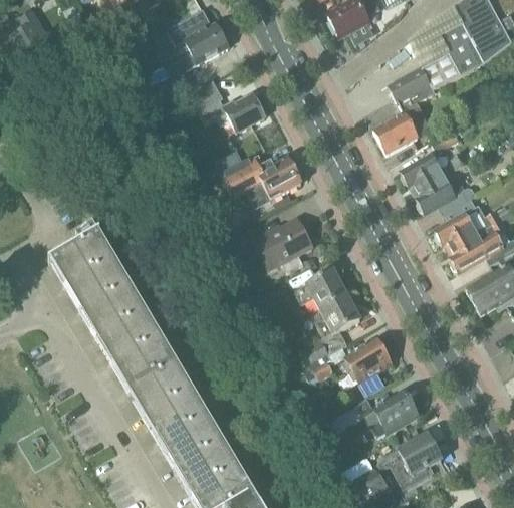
[(126,0),(129,4),(130,4),(135,15),(160,2),(159,0),(126,0)]
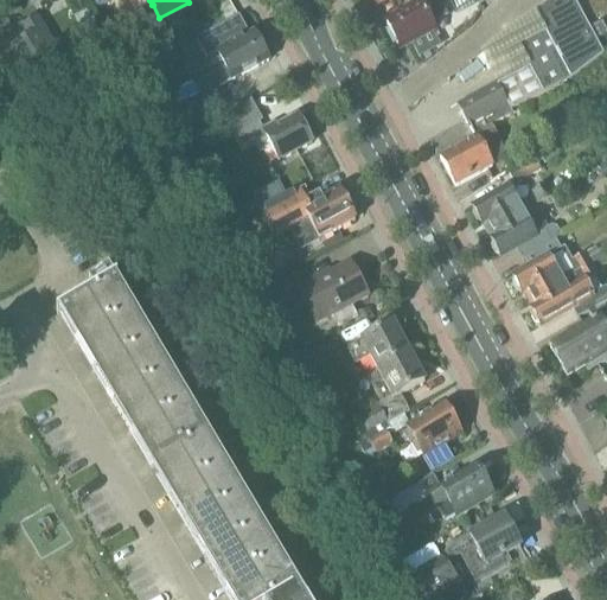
[(416,0),(387,17),(398,39),(409,34),(419,52),(432,45),(422,27),(448,12),(442,0),(416,0)]
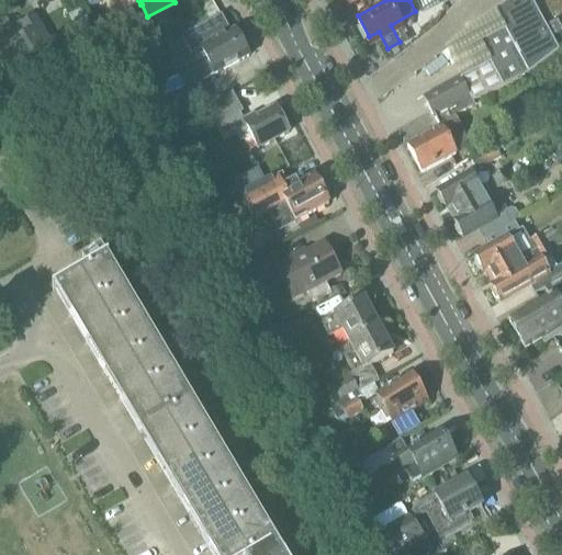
[(469,92),(472,99),(529,68),(559,45),(534,0),(503,0),(494,7),(504,23),(480,36),(490,55),(425,91),(435,111),(469,92)]
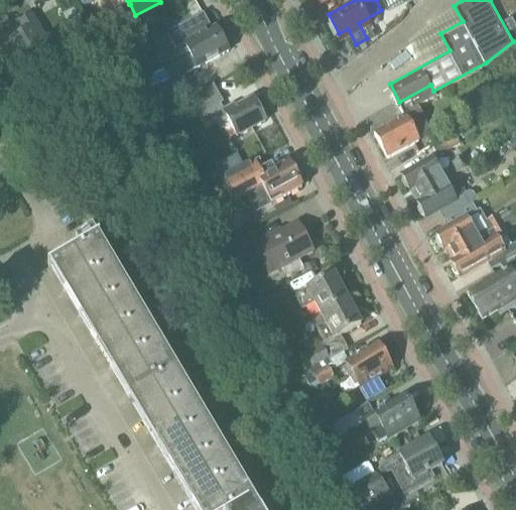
[(63,10),(74,33),(87,27),(77,4),(63,10)]
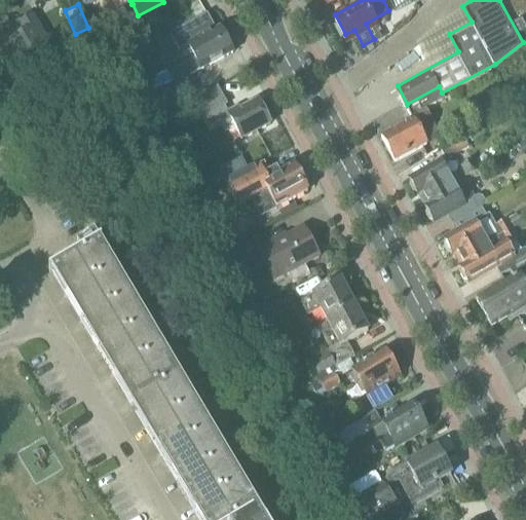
[(212,19),(208,9),(170,30),(179,47),(177,48),(189,71),(192,70),(232,48),(227,38),(228,33),(225,28),(221,27),(219,24),(218,25),(214,17),(212,19)]
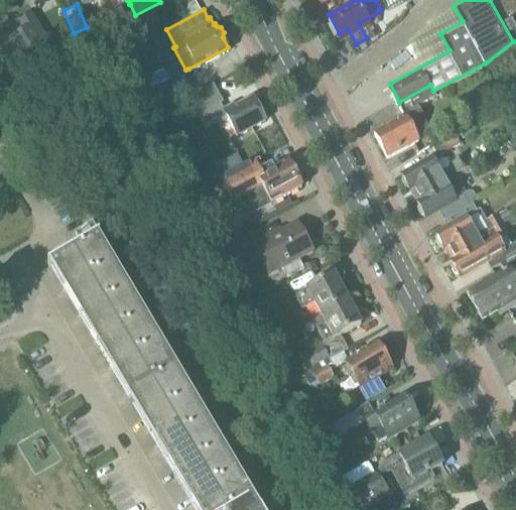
[(31,13),(21,19),(19,16),(0,27),(0,46),(20,82),(32,75),(53,61),(39,37),(43,34),(31,13)]
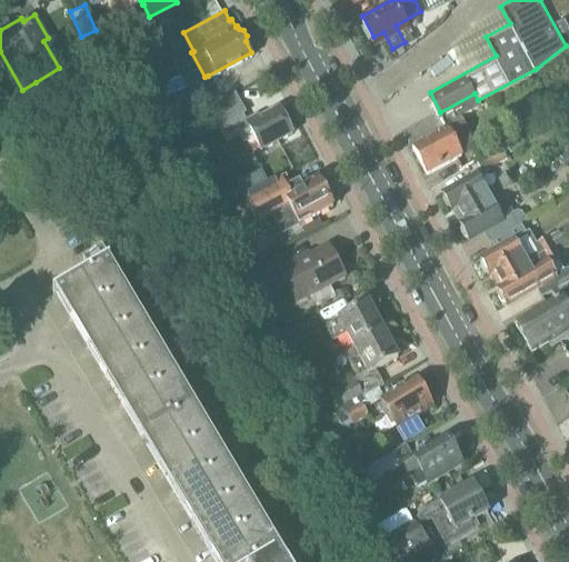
[(188,86),(157,102),(168,122),(199,106),(188,86)]
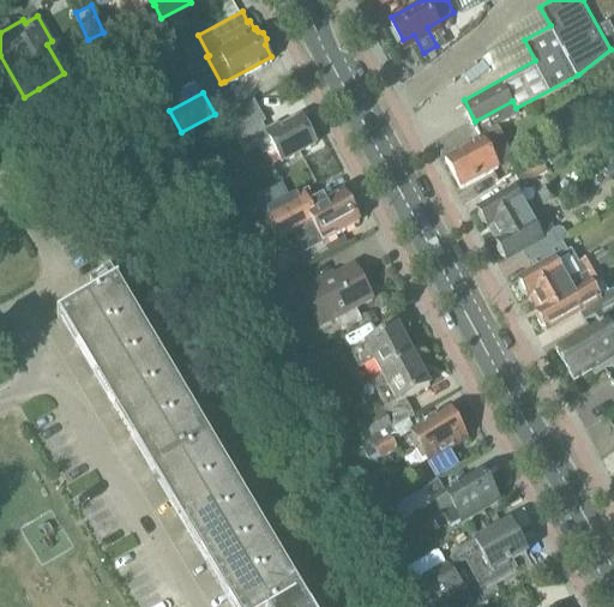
[(313,137),(314,133),(312,128),(307,127),(300,113),(278,124),(277,121),(266,126),(262,119),(266,116),(253,95),(228,109),(246,142),(257,136),(263,149),(272,144),(281,160),(315,142),(313,137)]
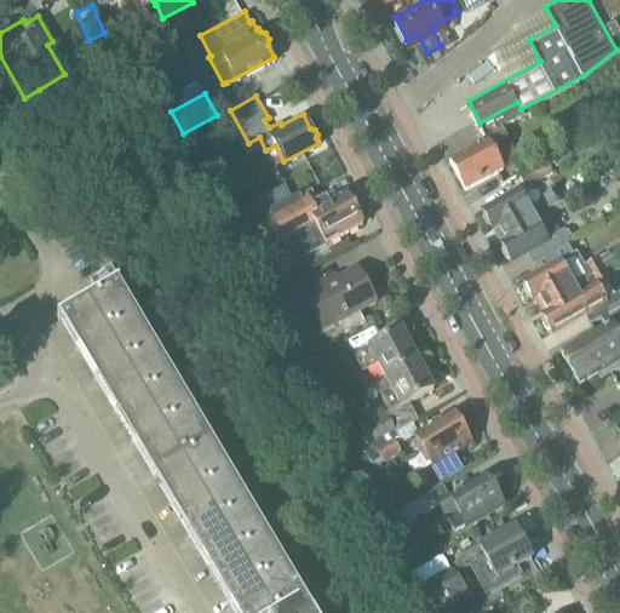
[(487,136),(449,156),(465,185),(503,166),(492,145),(509,137),(501,125),(514,119),(514,118),(522,113),(521,112),(517,104),(481,125),(487,136)]
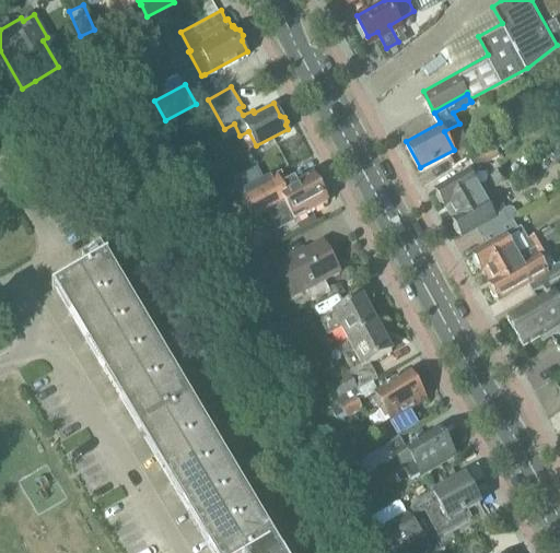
[(201,105),(190,112),(199,129),(211,122),(201,105)]
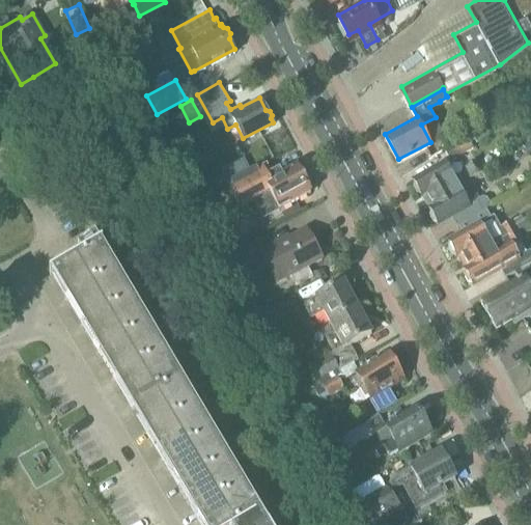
[(444,146),(450,158),(474,144),(468,133),(444,146)]
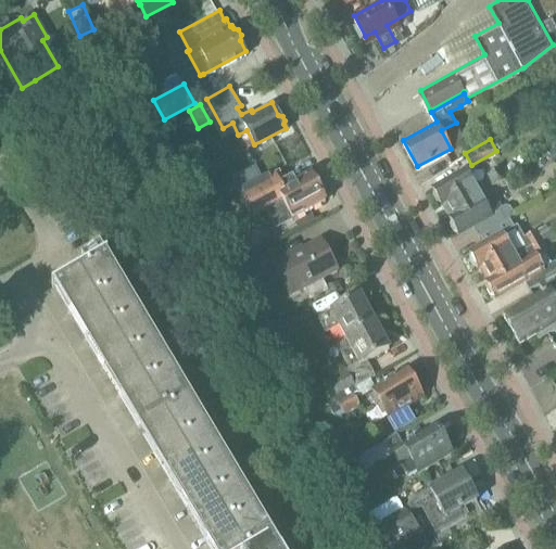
[(555,145),(526,165),(530,171),(555,155),(555,145)]
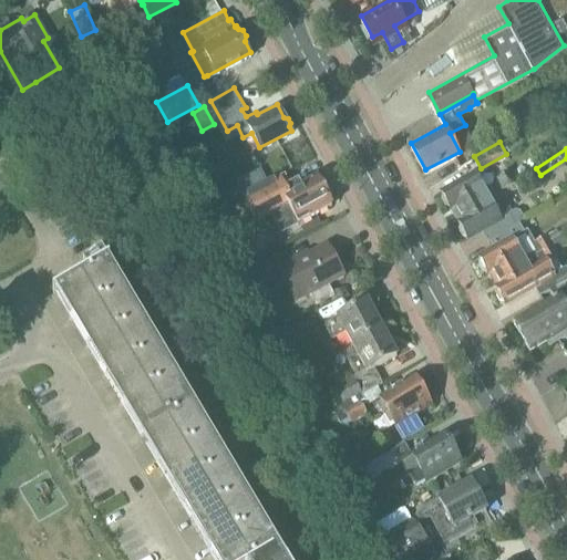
[(496,175),(502,185),(516,177),(509,167),(496,175)]
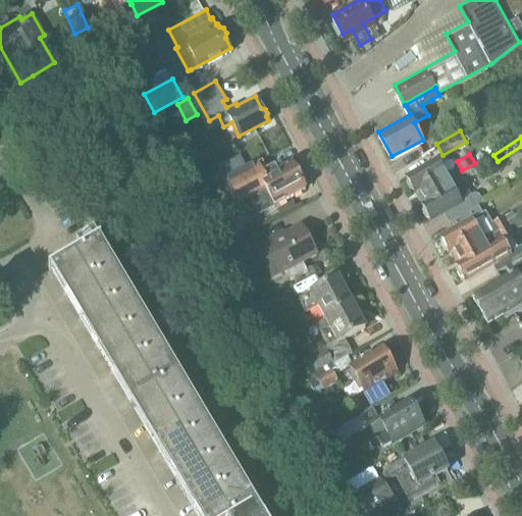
[(255,160),(221,177),(235,202),(249,194),(259,212),(273,204),(275,203),(291,195),(304,187),(291,161),(276,169),(273,164),(268,167),(262,156),(255,160)]
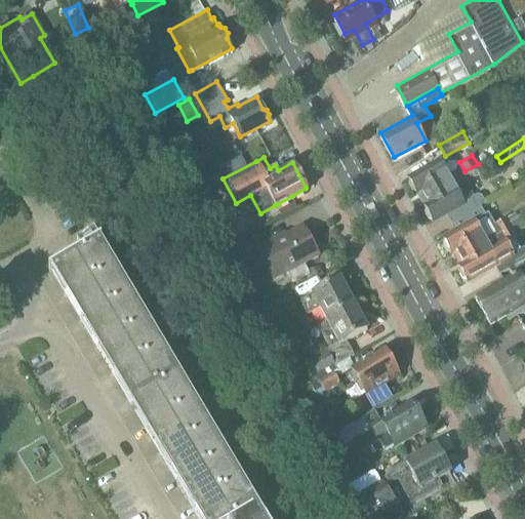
[(439,158),(408,175),(410,177),(409,182),(412,187),(415,188),(420,197),(450,180),(439,158)]
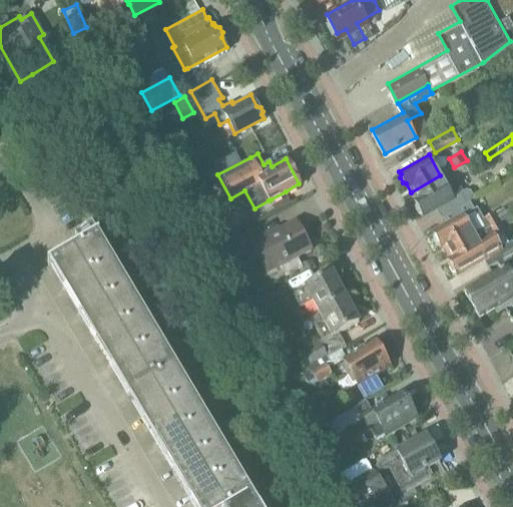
[(440,175),(411,192),(416,200),(415,204),(418,209),(422,210),(423,213),(436,205),(441,214),(469,198),(470,188),(466,187),(463,189),(451,169),(440,175)]
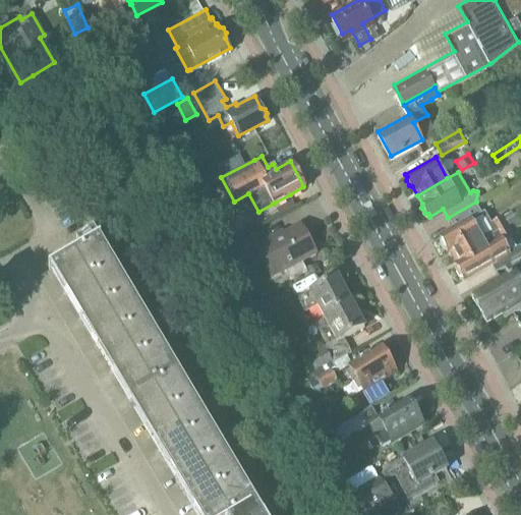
[(440,234),(441,236),(440,239),(443,244),(447,245),(452,254),(482,237),(508,222),(517,217),(512,209),(477,228),(471,218),(481,212),(476,202),(448,218),(453,226),(440,234)]
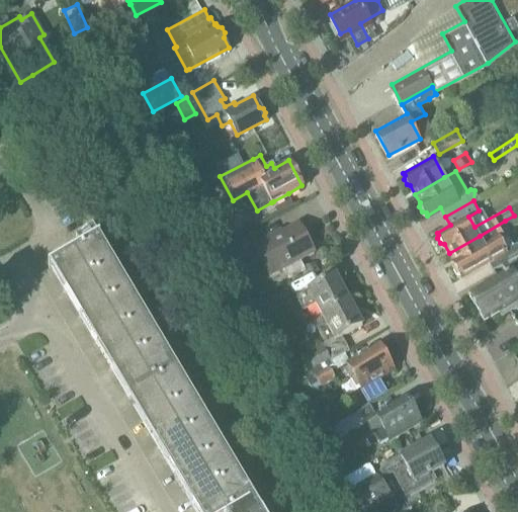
[(305,265),(300,257),(314,250),(297,221),(274,234),(272,231),(253,242),(270,273),(284,266),(288,274),(305,265)]
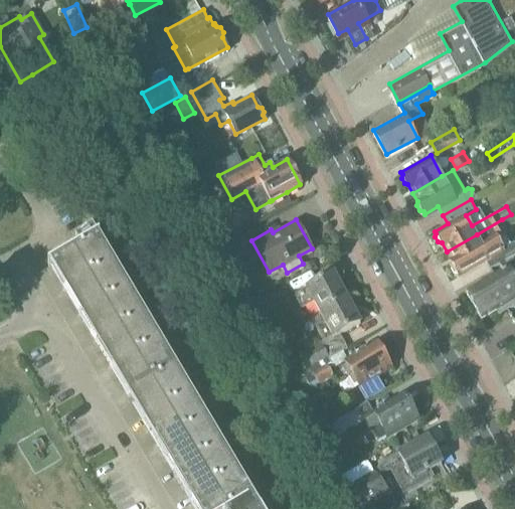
[(477,234),(447,251),(452,261),(451,264),(454,269),(457,271),(459,273),(485,258),(485,257),(489,264),(514,248),(514,240),(503,246),(497,236),(508,229),(502,219),(477,234)]
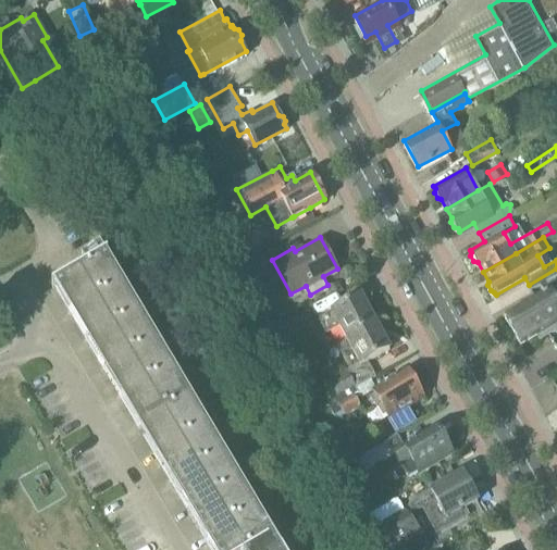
[(219,549),(283,549),(282,547),(280,548),(272,535),(269,537),(102,255),(107,252),(108,251),(108,250),(107,251),(52,284),(53,285),(59,280),(143,421),(219,549)]
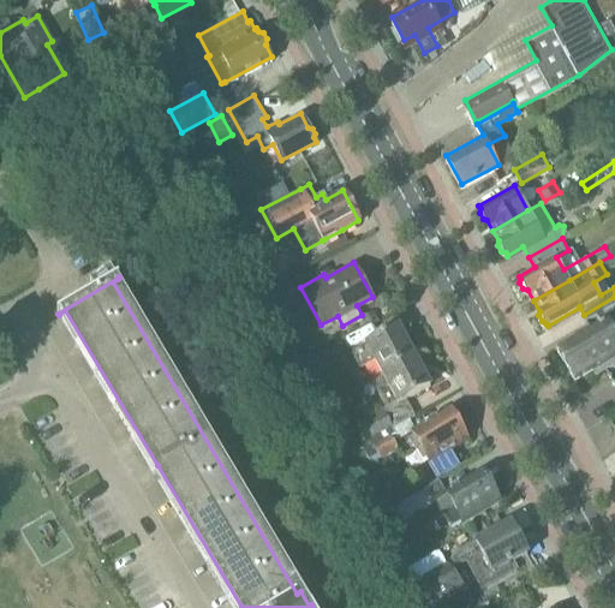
[(614,311),(557,346),(574,375),(602,358),(605,364),(614,357),(614,311)]
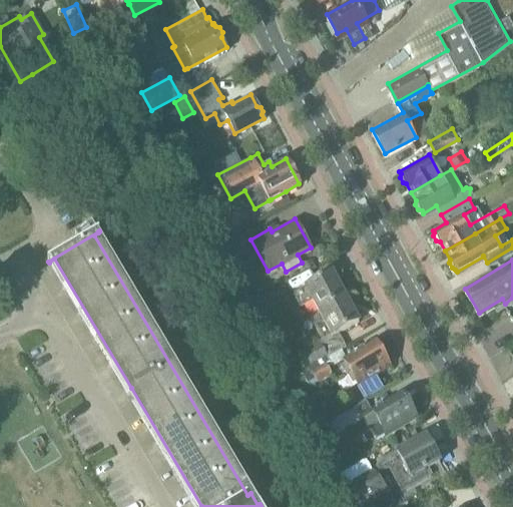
[(313,298),(318,309),(344,295),(331,271),(293,292),(299,303),(300,305),(313,298)]
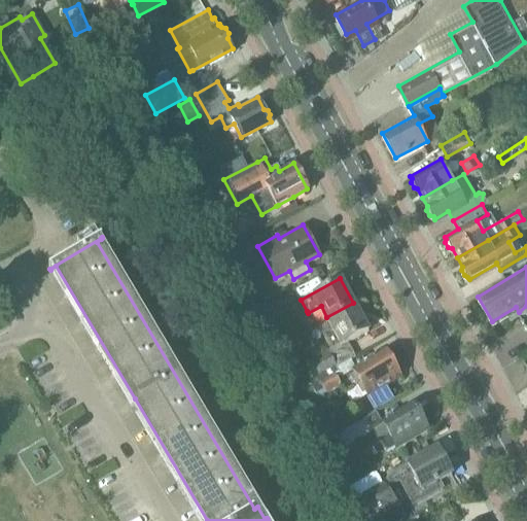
[(353,303),(318,322),(330,346),(326,348),(328,350),(308,361),(316,376),(331,367),(351,355),(355,352),(348,338),(366,327),(353,303)]
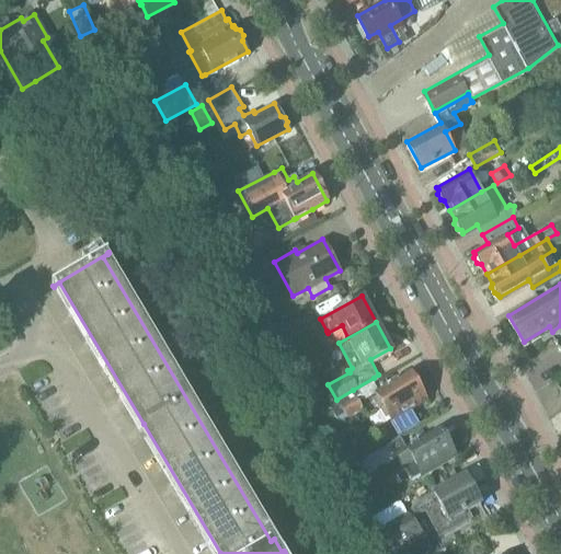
[(399,431),(419,419),(410,405),(424,396),(422,394),(424,389),(421,384),(415,383),(409,371),(375,392),(390,417),(399,431)]
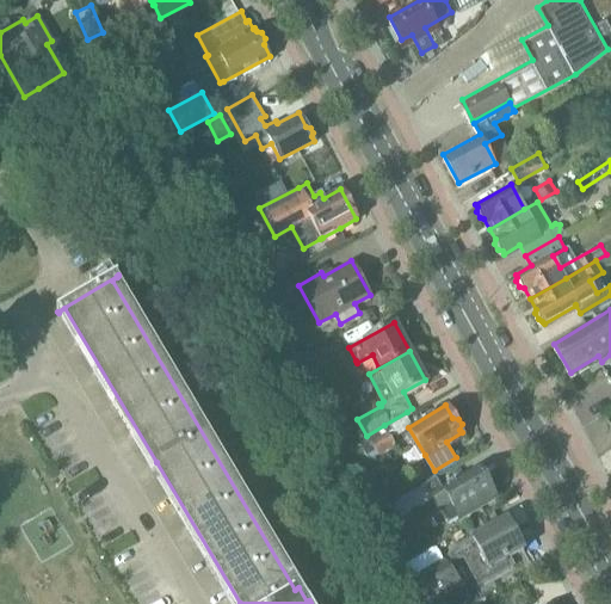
[(395,442),(384,425),(366,436),(376,453),(377,451),(378,451),(395,442)]
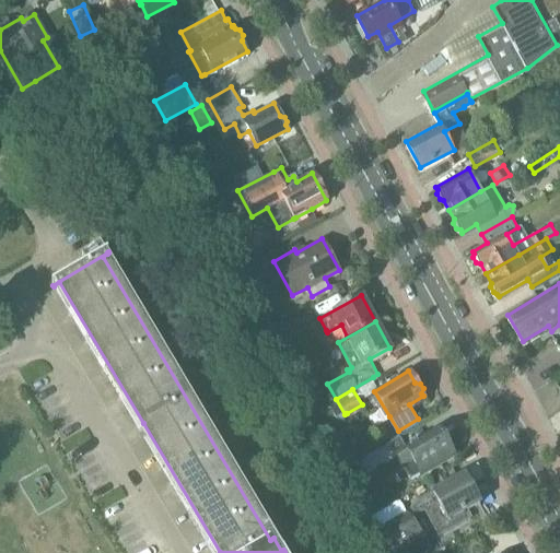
[(399,434),(387,440),(356,459),(364,473),(395,456),(400,465),(401,463),(409,477),(451,453),(450,449),(453,448),(451,442),(446,436),(443,438),(438,427),(406,446),(399,434)]
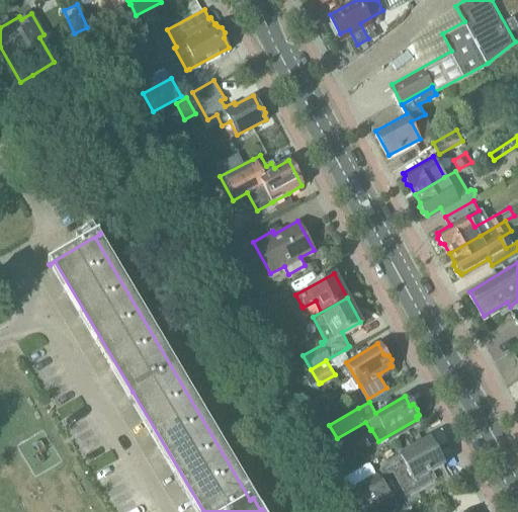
[(392,460),(379,466),(380,468),(383,475),(393,470),(405,492),(435,476),(432,471),(443,464),(429,439),(401,455),(392,460)]
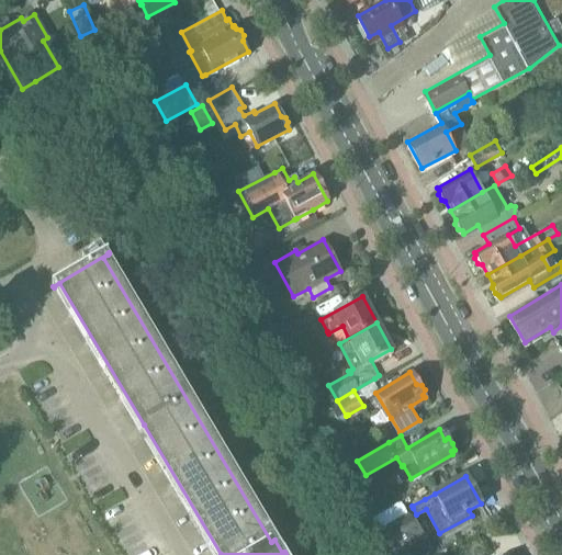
[(409,512),(373,533),(385,554),(414,554),(429,546),(409,512)]
